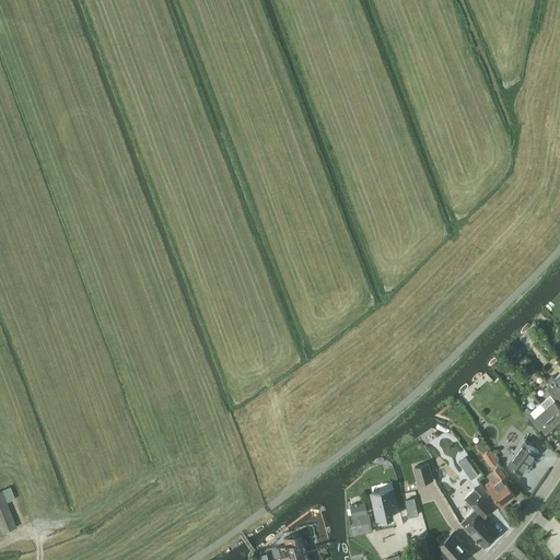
[(559,373),(558,375),(549,383),(559,394),(559,373)]
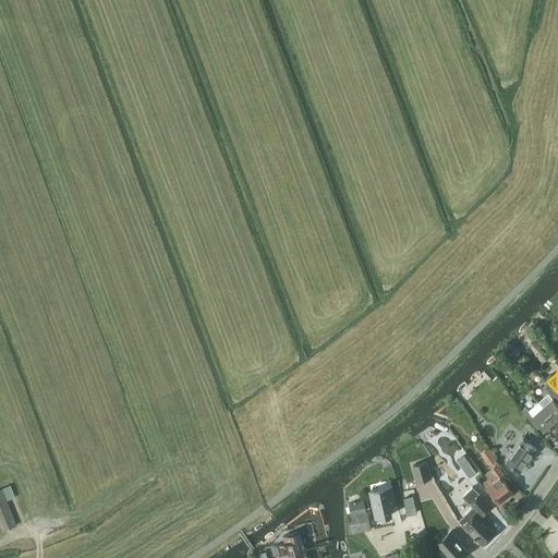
[(540,402),(557,423),(557,403),(553,398),(557,393),(547,383),(543,387),(548,393),(540,402)]
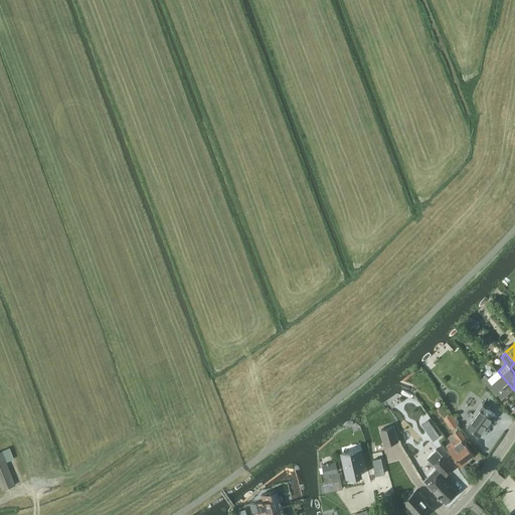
[(506,398),(514,390),(498,371),(489,378),(486,375),(482,378),(484,382),(488,386),(492,382),(506,398)]
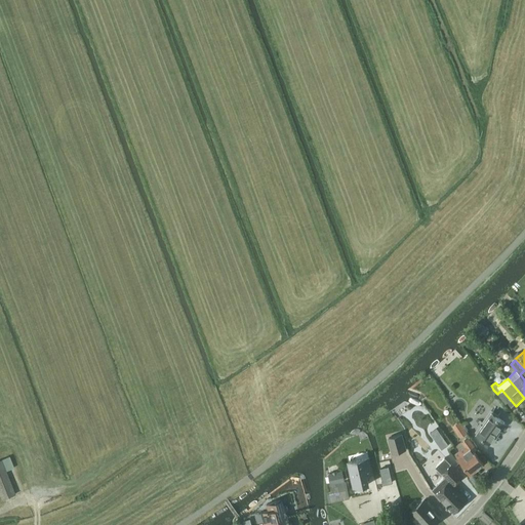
[(490,443),(505,422),(491,412),(476,433),(490,443)]
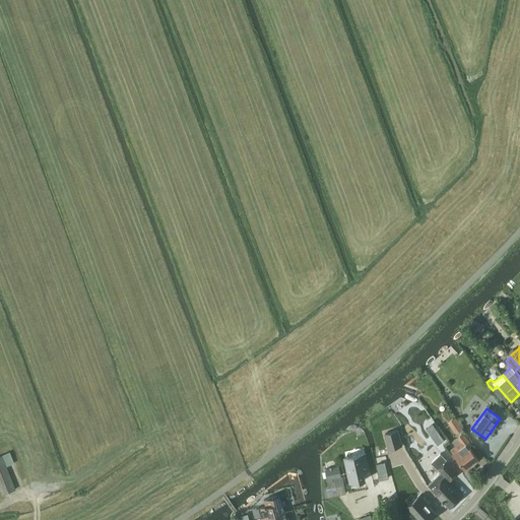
[(459,423),(452,428),(456,434),(463,429),(459,423)]
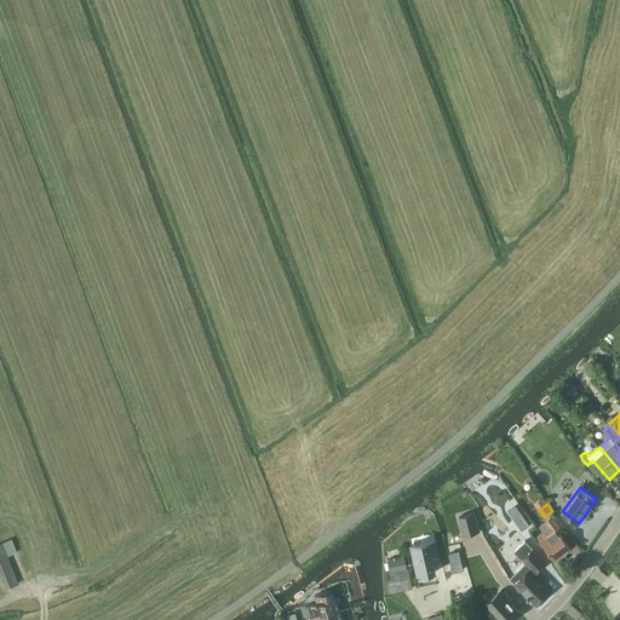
[(475,512),(459,516),(464,535),(480,530),(475,512)]
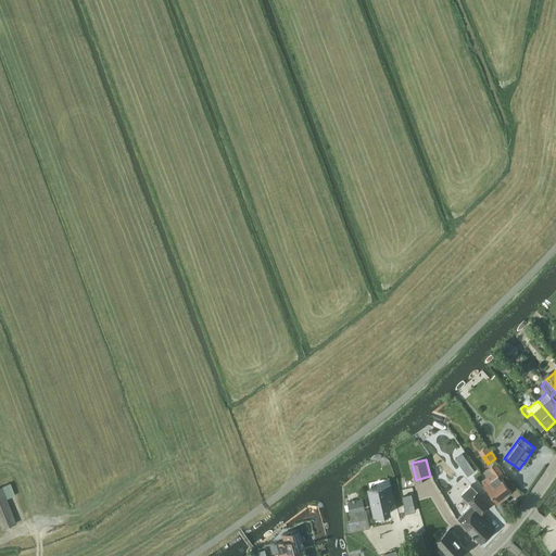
[(498,502),(513,491),(502,478),(505,475),(495,463),(489,468),(492,472),(482,480),(498,502)]
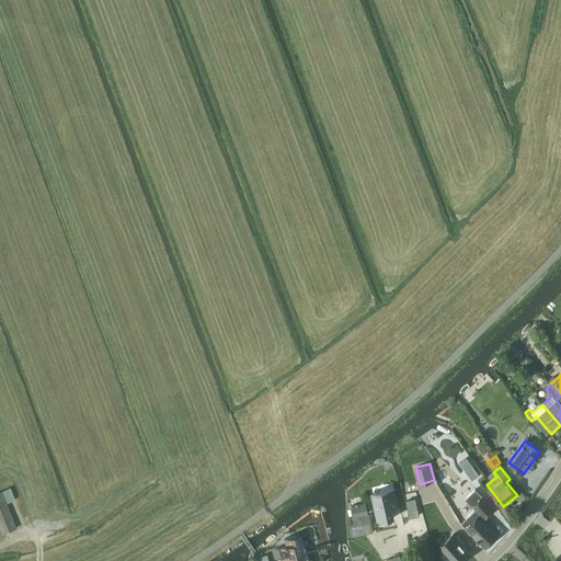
[(2,491),(0,492),(0,526),(2,534),(16,527),(9,507),(7,503),(15,500),(11,488),(2,491)]
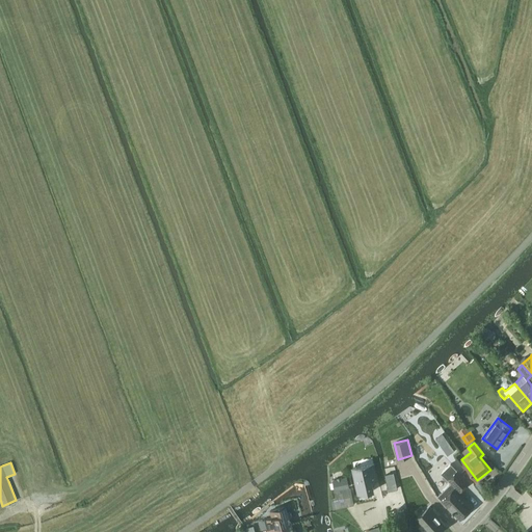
[(358,494),(374,490),(372,481),(378,479),(374,463),(353,468),(358,494)]
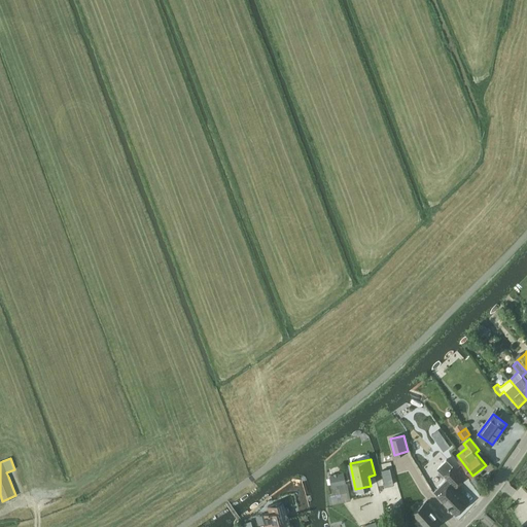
[(447,479),(433,491),(456,515),(469,501),(456,487),(465,478),(454,466),(447,459),(437,468),(447,479)]
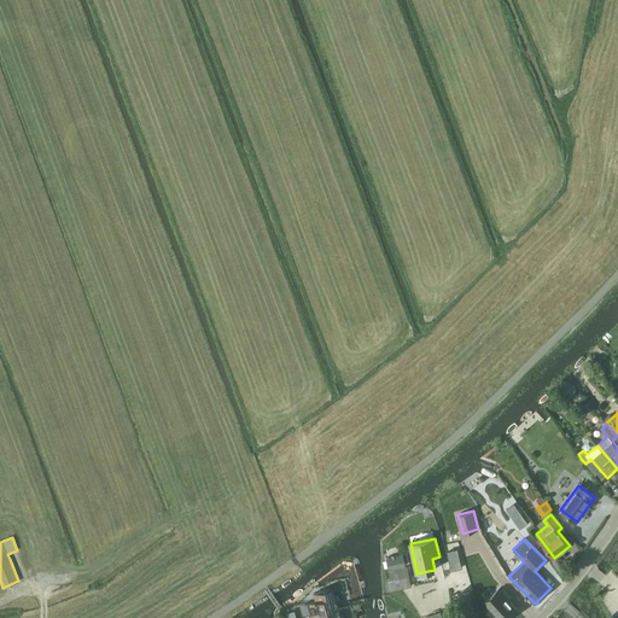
[(458,549),(448,552),(453,570),(462,567),(458,549)]
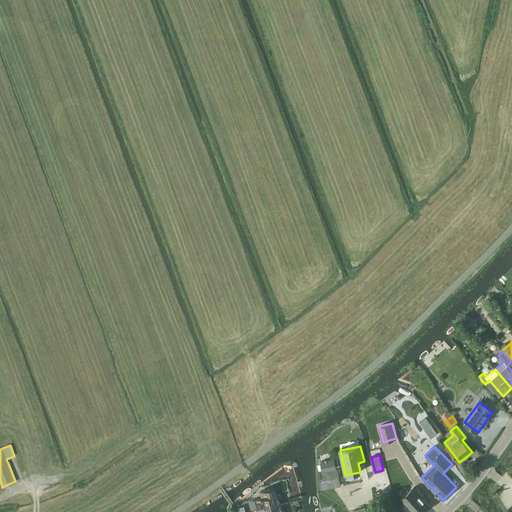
[(323,473),(318,474),(321,490),(341,485),(337,470),(334,457),(320,460),(323,473)]
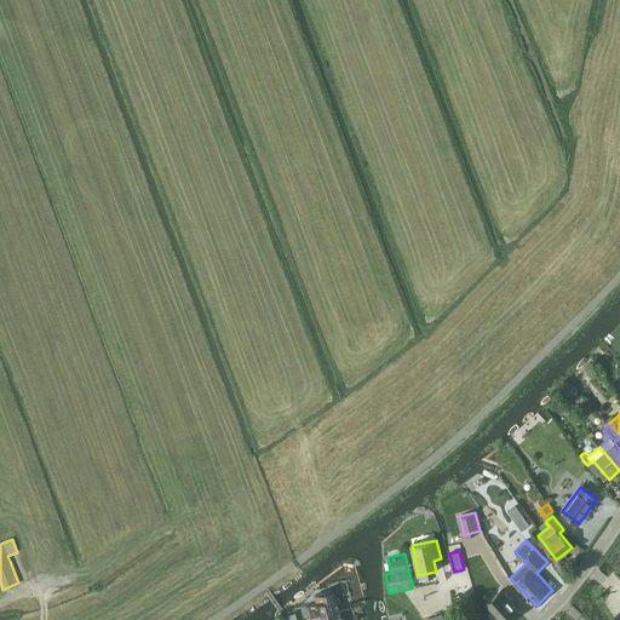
[(501,619),(511,619),(520,613),(505,597),(506,596),(500,590),(486,603),(501,619)]
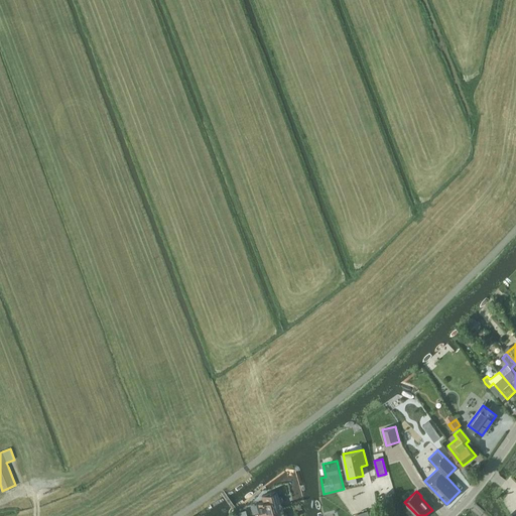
[(259,514),(281,508),(279,502),(282,501),(281,497),(278,497),(277,492),(262,496),(264,501),(256,504),(259,514)]
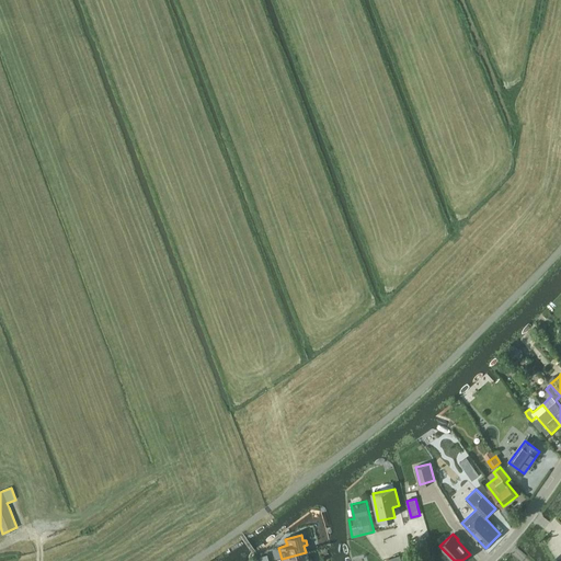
[(432,558),(426,537),(422,538),(423,544),(420,545),(424,560),(423,560),(435,560),(435,557),(432,558)]
